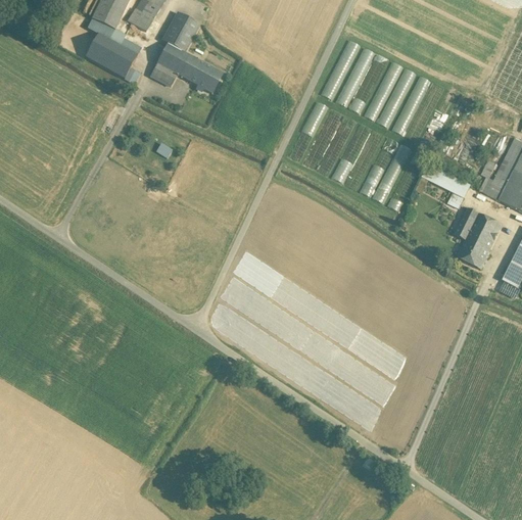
[(100,0),(91,18),(114,29),(128,0),(100,0)]
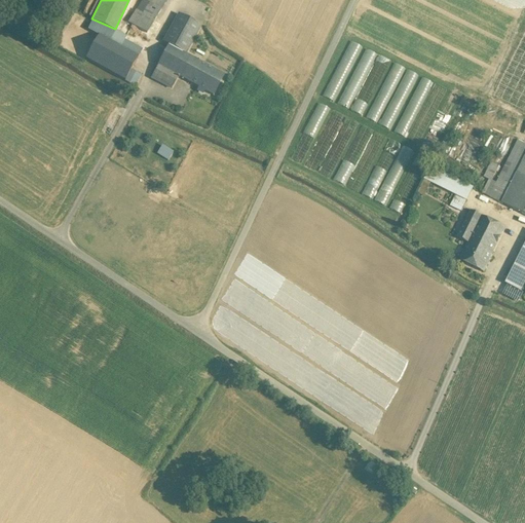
[(140,0),(136,8),(142,12),(149,1),(160,7),(164,0),(140,0)]
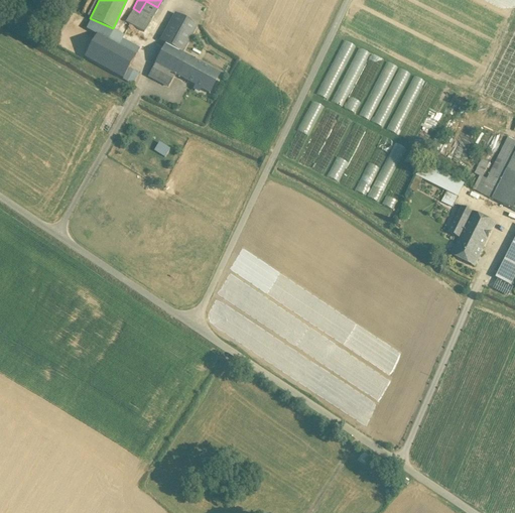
[(139,12),(133,8),(125,20),(143,30),(157,7),(146,1),(139,12)]
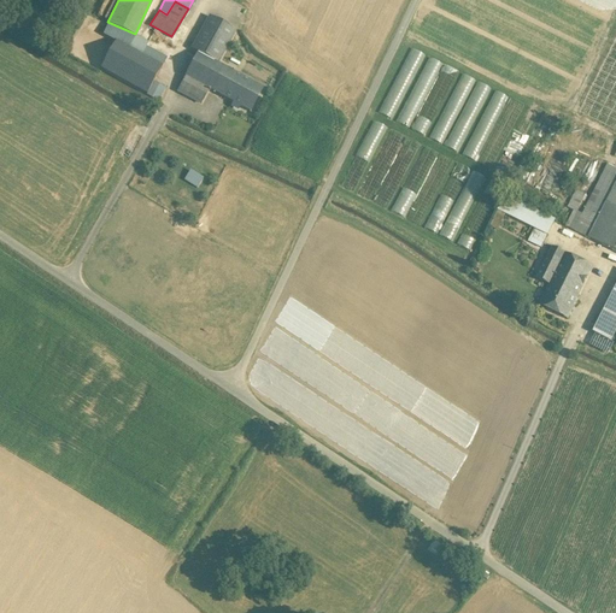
[(228,33),(204,21),(195,37),(194,37),(191,47),(197,52),(215,60),(228,33)]
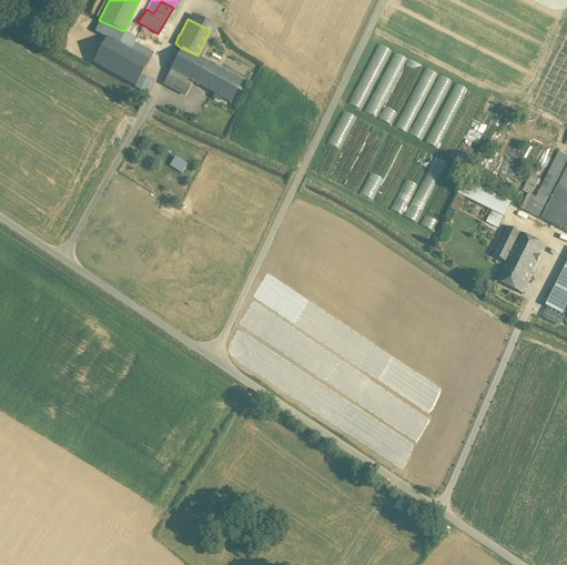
[(135,38),(124,31),(99,20),(94,30),(105,37),(105,36),(149,60),(153,52),(133,41),(135,38)]
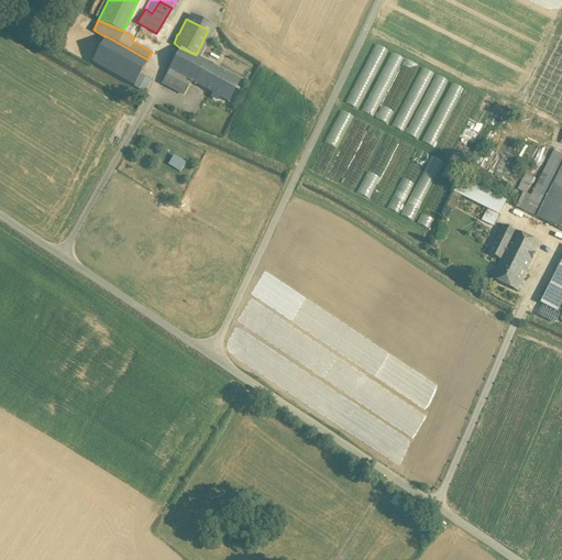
[(147,59),(105,35),(105,36),(91,61),(133,84),(140,73),(147,59)]
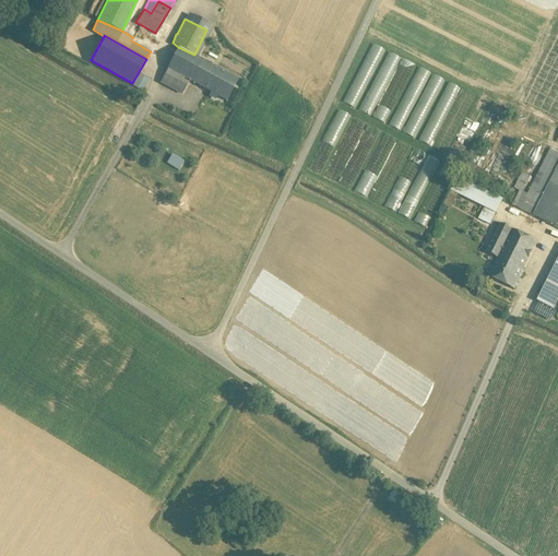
[(357,105),(382,45),(370,40),(345,101),(357,105)]
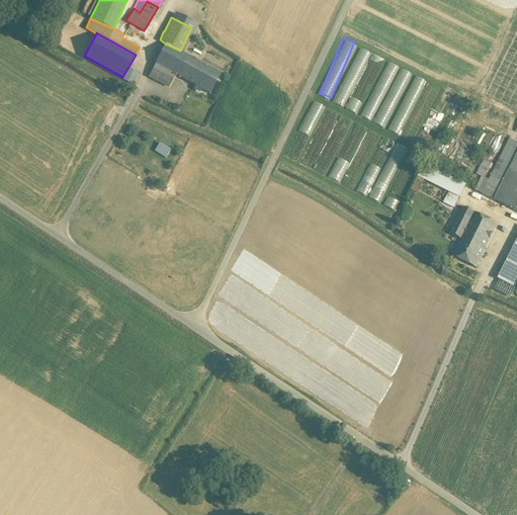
[(180,51),(165,44),(155,62),(175,73),(176,73),(186,54),(181,52),(180,51)]
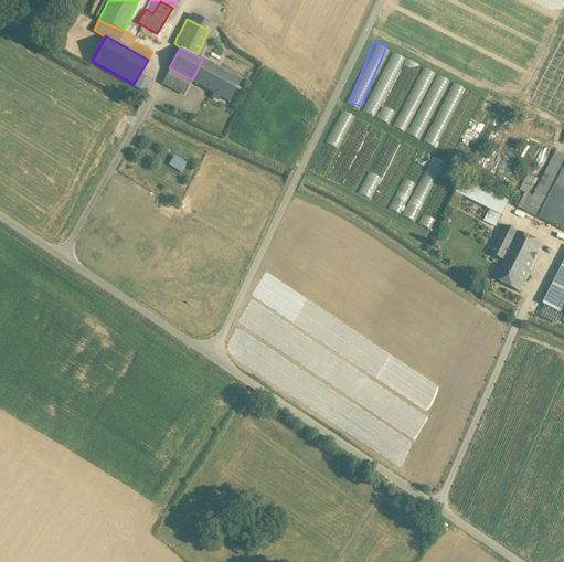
[(375,115),(403,55),(392,50),(363,109),(375,115)]
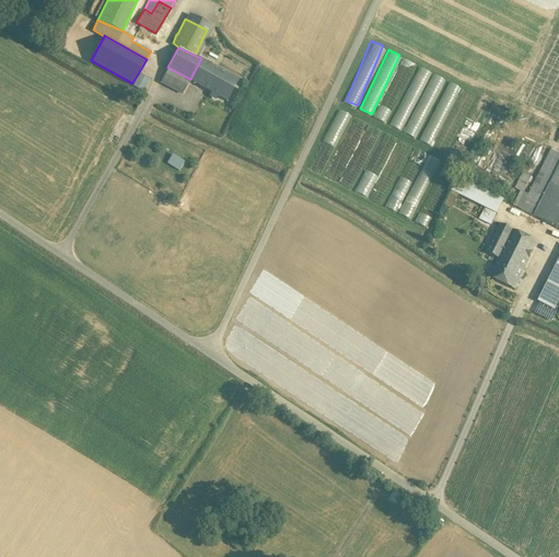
[(212,65),(201,58),(190,79),(189,79),(188,81),(189,81),(190,80),(201,85),(201,84),(212,65)]
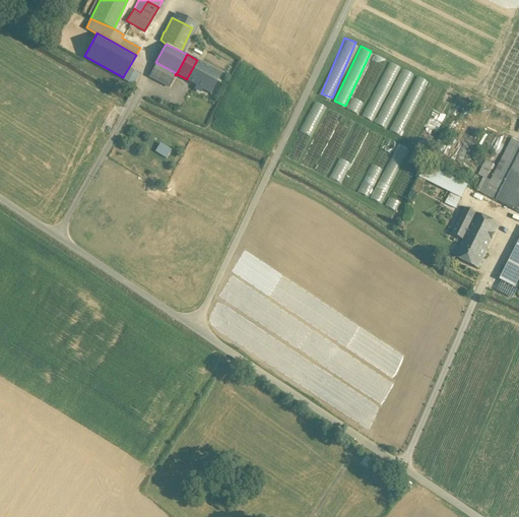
[(220,72),(197,60),(187,78),(187,79),(209,92),(220,72)]
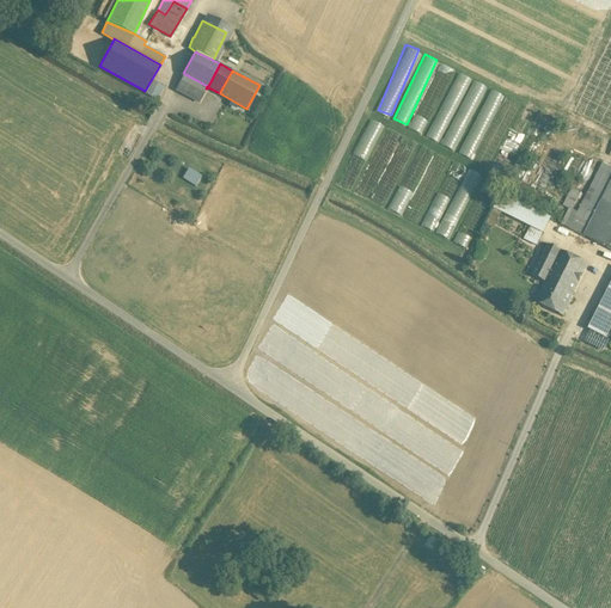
[(438,140),(472,78),(459,71),(425,133),(438,140)]
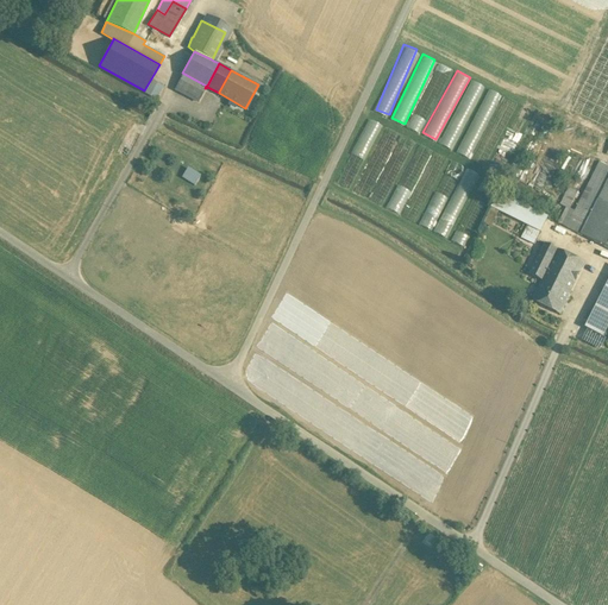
[(206,86),(182,73),(174,88),(198,100),(205,88),(206,86)]
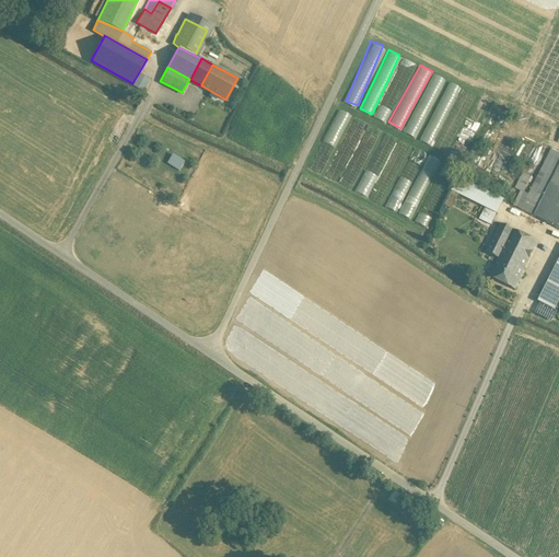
[(418,136),(443,76),(430,70),(405,131),(418,136)]
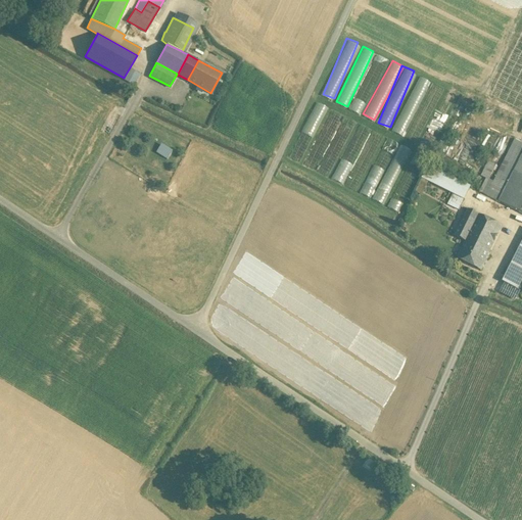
[(139,74),(130,67),(124,78),(134,84),(139,74)]
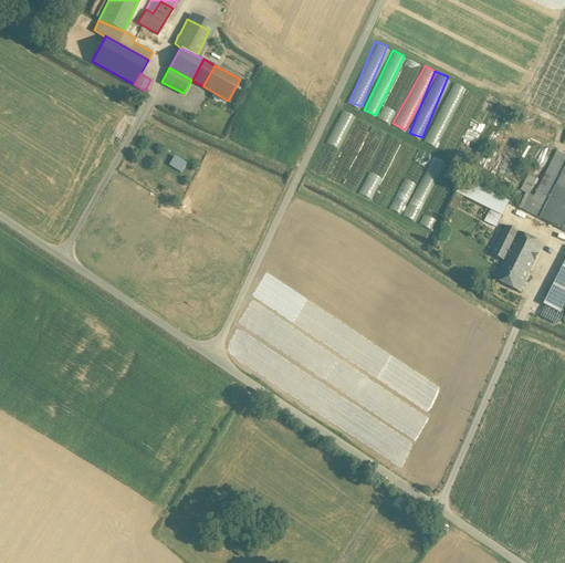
[(427,141),(439,145),(463,85),(451,80),(427,141)]
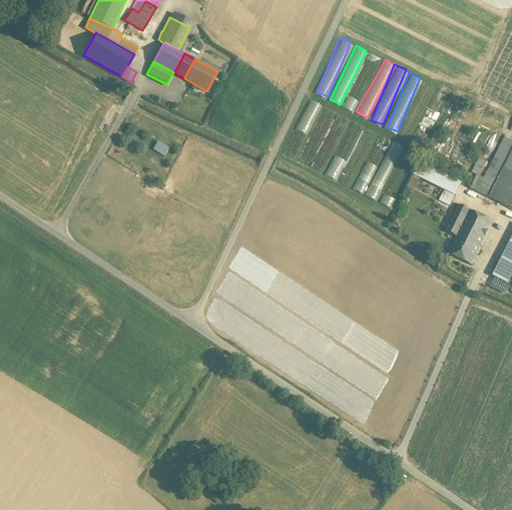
[(342,104),(353,109),(358,98),(347,93),(342,104)]
